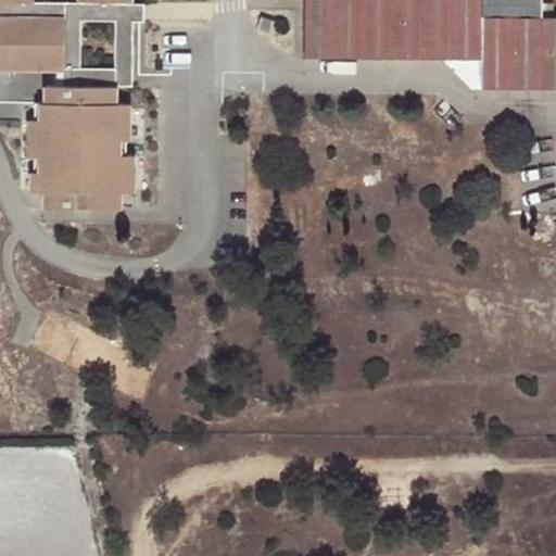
[(47,104),(42,104),(35,104),(35,122),(32,122),(32,159),(35,161),(35,193),(47,193),(47,198),(47,202),(46,207),(47,207),(65,209),(123,211),(125,192),(133,193),(135,155),(128,156),(128,106),(118,105),(118,87),(117,70),(83,68),(83,25),(118,24),(117,8),(128,8),(129,8),(128,0),(80,0),(80,7),(35,5),(34,0),(0,0),(0,71),(8,71),(35,72),(63,72),(63,88),(48,88),(47,104)]
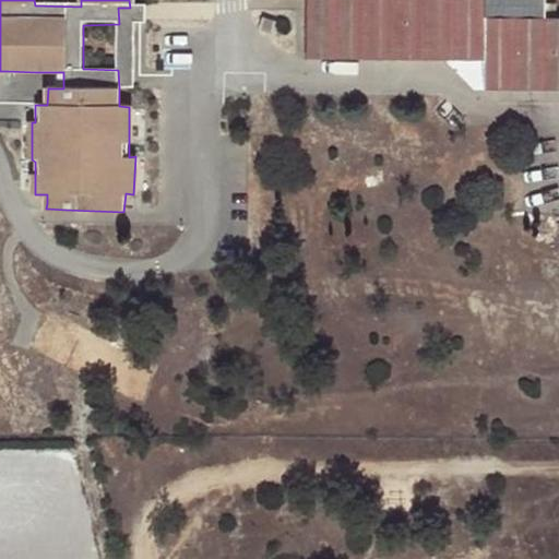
[(141,20),(142,8),(137,7),(135,0),(129,0),(130,8),(129,8),(118,8),(119,24),(118,70),(119,87),(135,88),(135,26),(141,24),(141,20)]
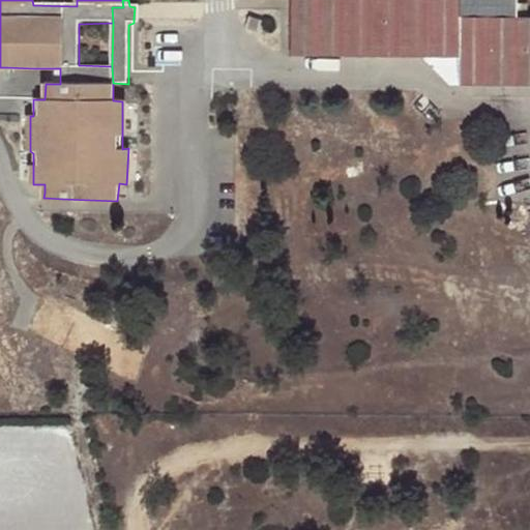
[(529,20),(521,20),(521,5),(521,0),(293,0),(293,55),(454,58),(463,57),(462,85),(529,87),(529,20)]
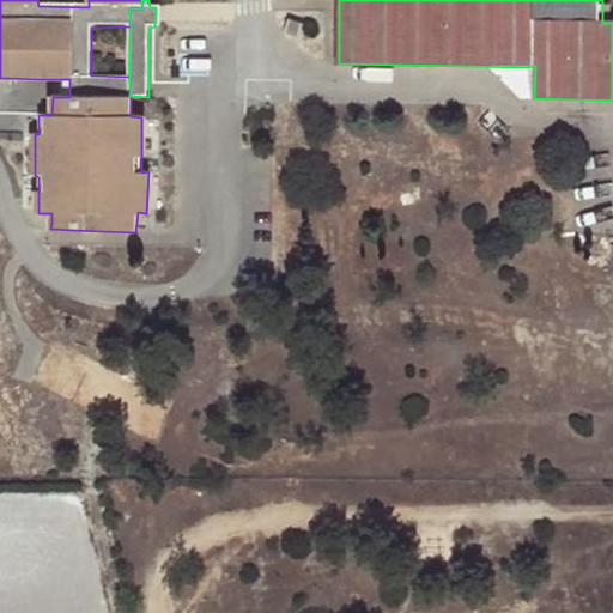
[(612,6),(602,6),(602,23),(612,23),(612,6)]
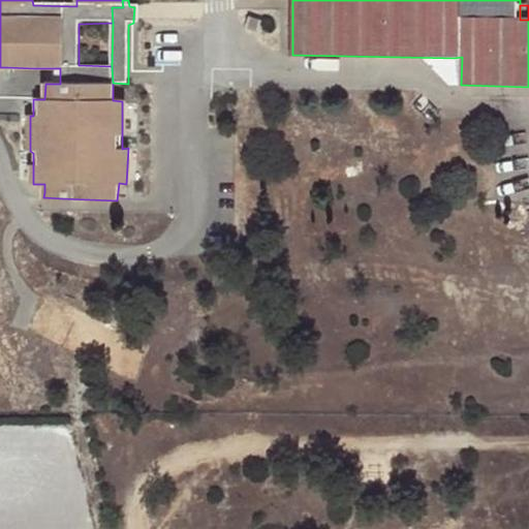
[(454,58),(453,64),(452,85),(461,85),(462,57),(454,58)]
